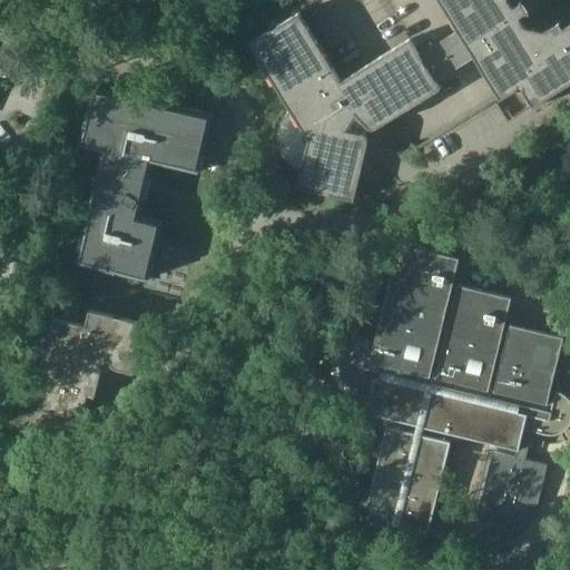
[(439,0),(458,30),(438,42),(451,64),(454,69),(474,57),(500,100),(516,90),(517,89),(517,88),(518,87),(519,86),(522,87),(522,88),(522,89),(523,91),(523,92),(532,107),(569,84),(569,23),(563,28),(559,22),(544,31),(524,27),(520,19),(520,17),(526,13),(530,15),(531,9),(526,1),(522,0),(520,0),(519,3),(514,7),(511,7),(507,0),(439,0)]
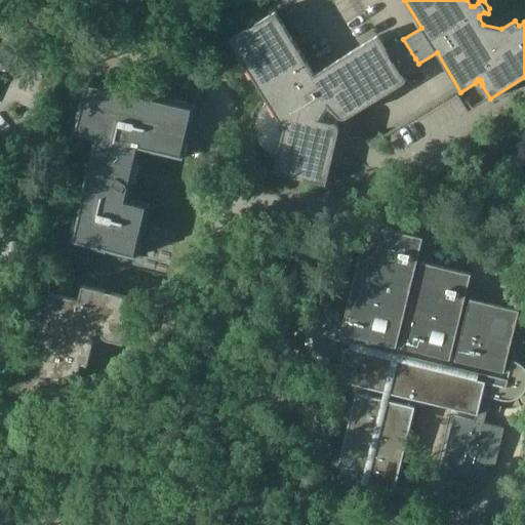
[(230,39),(269,104),(265,107),(261,110),(258,114),(256,118),(255,123),(254,128),(255,132),(256,137),(258,142),(261,146),(265,150),(269,153),(273,155),(277,156),(274,172),(326,185),(338,131),(333,123),(328,122),(334,113),(337,116),(348,117),(406,81),(401,74),(418,64),(415,58),(403,39),(387,49),(377,35),(314,74),(276,10),(230,39)]
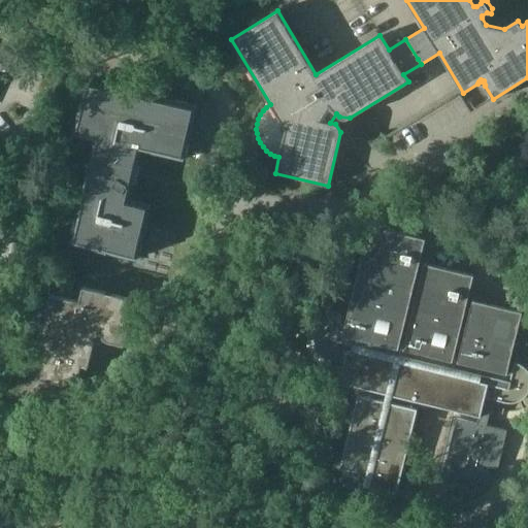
[(71,242),(138,258),(147,221),(151,204),(129,199),(141,150),(185,160),(197,105),(87,79),(74,133),(96,138),(71,242)]
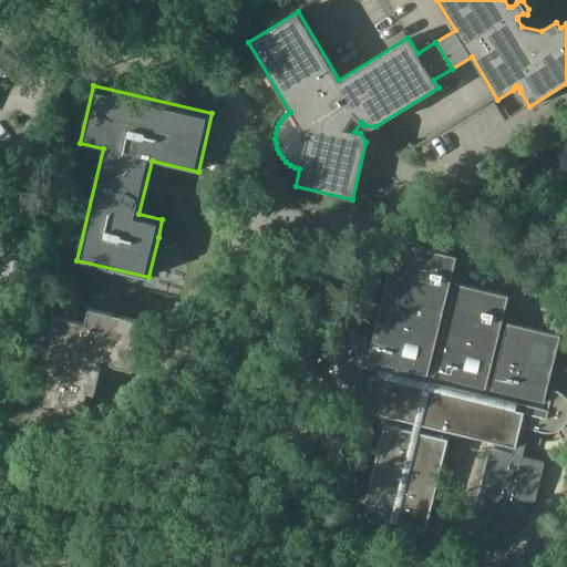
[(329,360),(329,367),(330,373),(333,380),(337,385),(342,390),(348,393),(354,395),(357,387),(369,389),(364,410),(414,422),(413,430),(421,432),(422,424),(514,446),(513,454),(491,449),(476,508),(522,519),(525,518),(527,517),(528,514),(528,509),(527,507),(524,506),(525,503),(535,505),(545,462),(523,456),(531,429),(543,432),(548,432),(554,432),(559,430),(565,425),(566,422),(566,398),(564,393),(558,390),(553,388),(549,403),(545,402),(560,336),(507,322),(492,384),(487,383),(508,296),(455,282),(434,370),(430,369),(457,255),(398,240),(374,336),(370,354),(364,353),(370,334),(363,332),(357,333),(350,334),(343,338),(338,342),(333,347),(331,353),(329,360)]
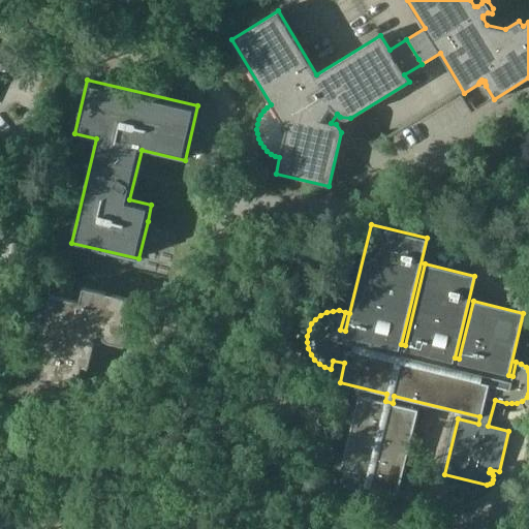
[(124,347),(135,301),(83,287),(80,302),(51,294),(35,355),(42,358),(37,378),(54,383),(55,380),(60,381),(59,384),(76,389),(82,367),(88,369),(94,343),(97,343),(101,342),(103,340),(109,343),(124,347)]
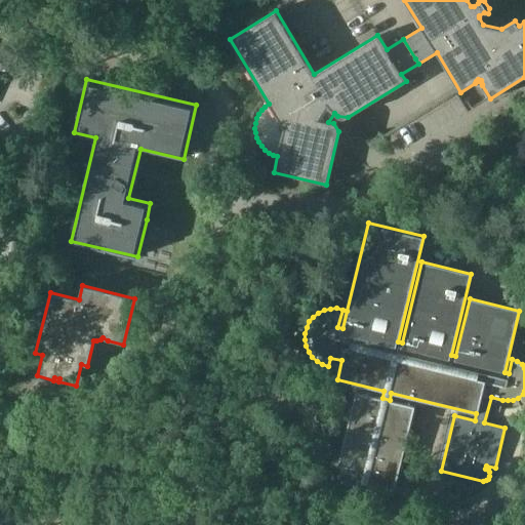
[(356,392),(338,465),(358,470),(357,474),(347,471),(346,471),(345,471),(344,471),(342,472),(341,472),(341,473),(340,473),(340,474),(339,475),(339,476),(339,477),(339,478),(339,479),(340,480),(340,481),(341,482),(342,482),(342,483),(344,483),(345,483),(394,495),(415,406),(390,400),(382,398),(356,392)]
